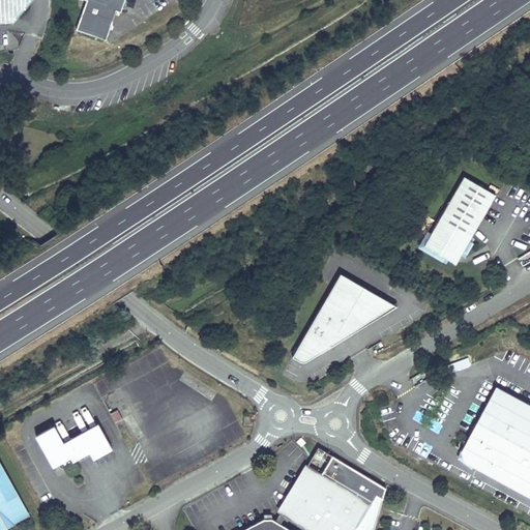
[(0,21),(12,21),(29,0),(13,0),(5,10),(0,6),(0,21)]
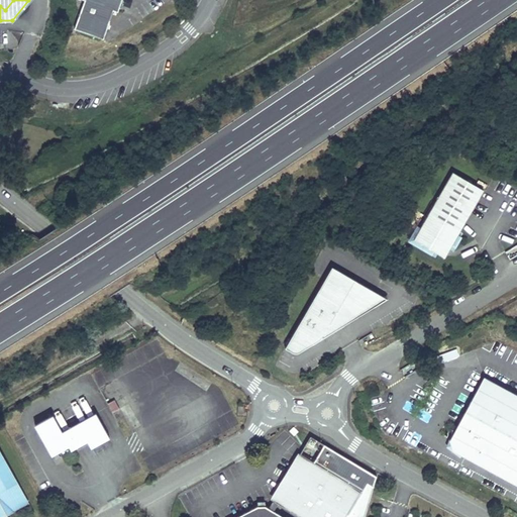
[(0,0),(0,6),(5,10),(13,0),(0,0)]
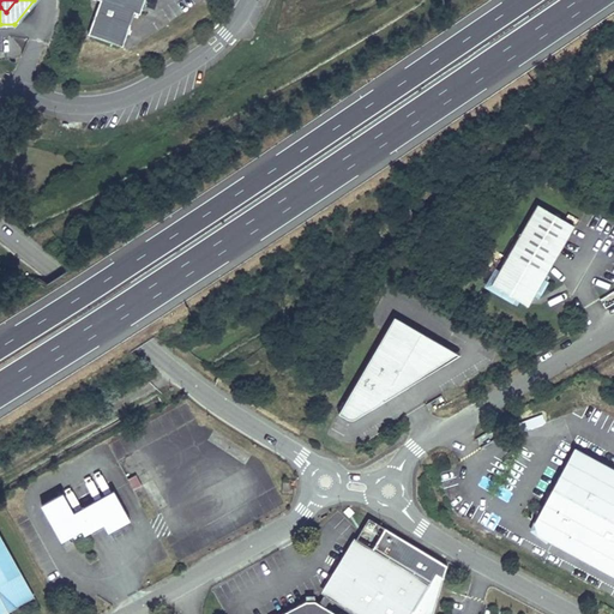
[(97,0),(86,31),(121,44),(133,10),(138,12),(142,0),(97,0)]
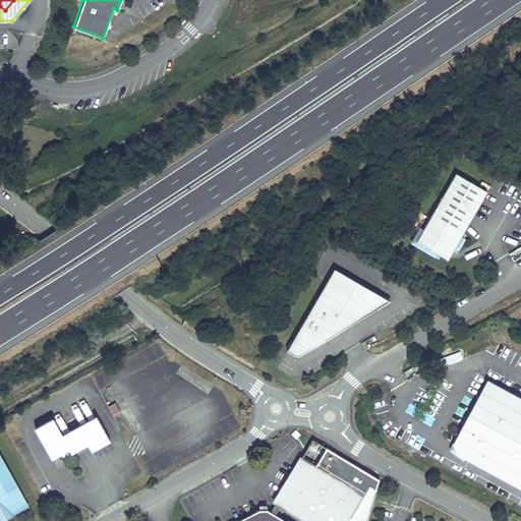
[(459,177),(421,243),(438,253),(445,242),(455,248),(486,192),(459,177)]
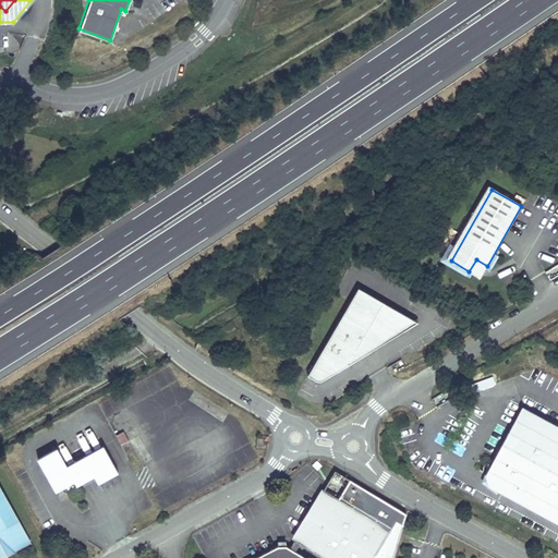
[(476,259),(469,271),(480,278),(487,266),(476,259)]
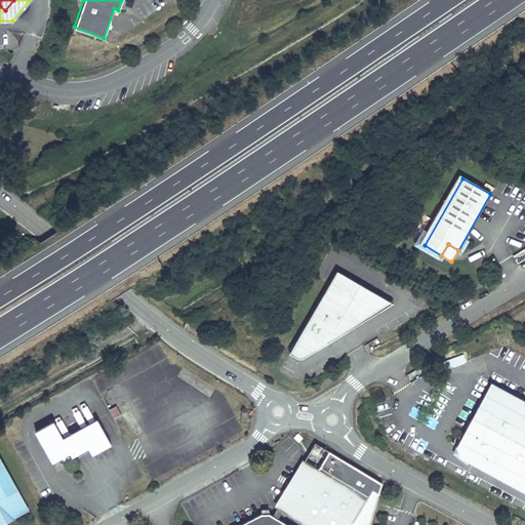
[(388,300),(337,272),(290,354),(296,358),(298,358),(298,359),(299,359),(300,359),(301,359),(303,359),(304,358),(305,358),(381,311),(388,300)]
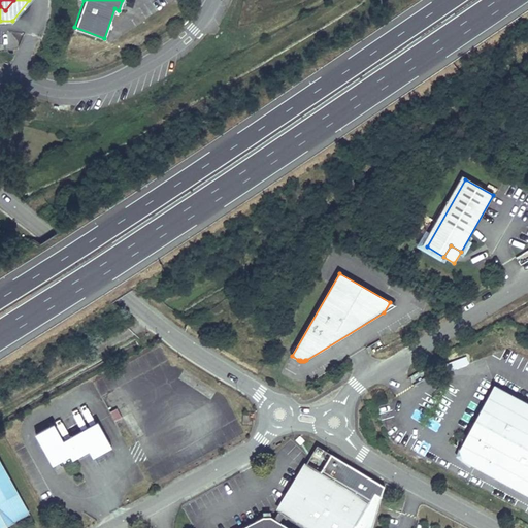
[(527,401),(494,383),(459,448),(462,459),(527,494),(527,401)]
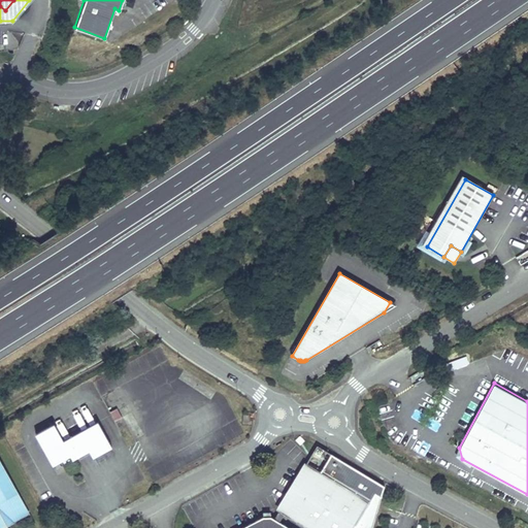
[(110,411),(113,420),(121,418),(118,408),(110,411)]
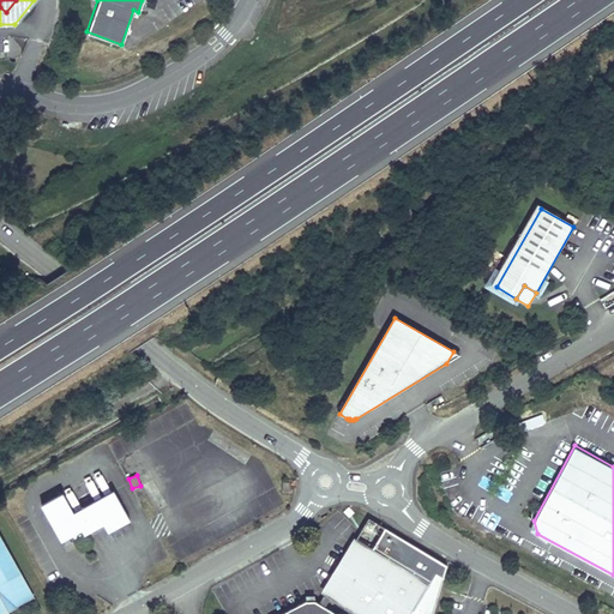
[(42,506),(62,541),(82,530),(84,536),(104,525),(108,533),(130,521),(114,492),(73,513),(62,494),(42,506)]
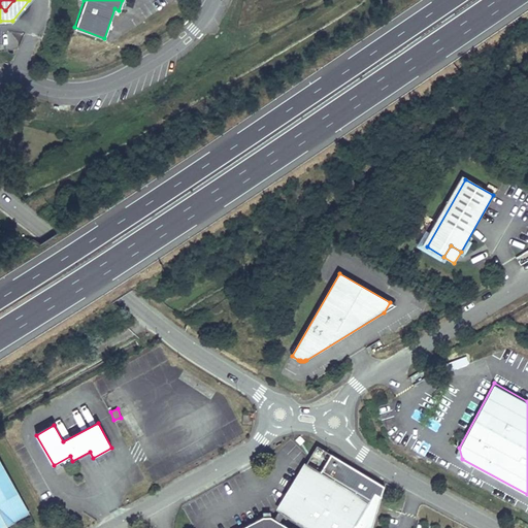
[(0,526),(29,510),(0,459),(0,526)]
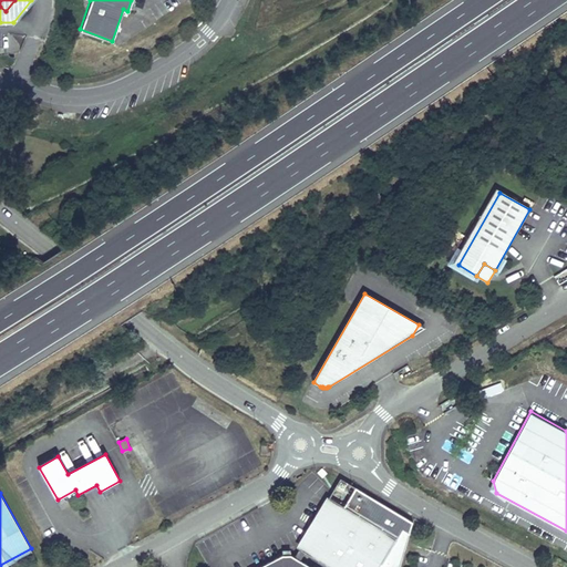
[(395,542),(359,519),(362,514),(348,504),(343,511),(328,501),(301,544),(339,566),(312,566),(291,555),(291,557),(284,557),(284,555),(258,566),(399,566),(410,532),(403,528),(395,542)]
